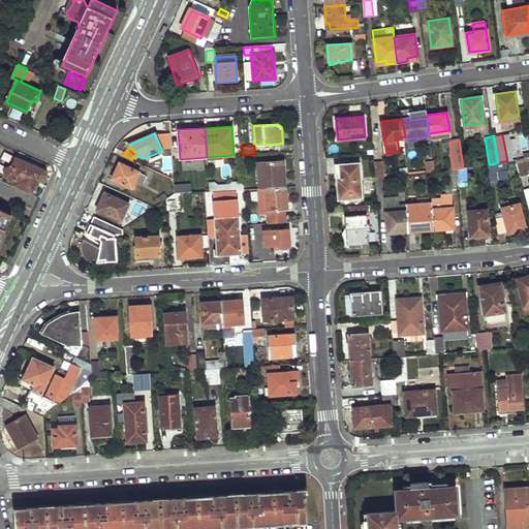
[(522,174),(528,172),(528,168),(526,157),(519,159),(522,174)]
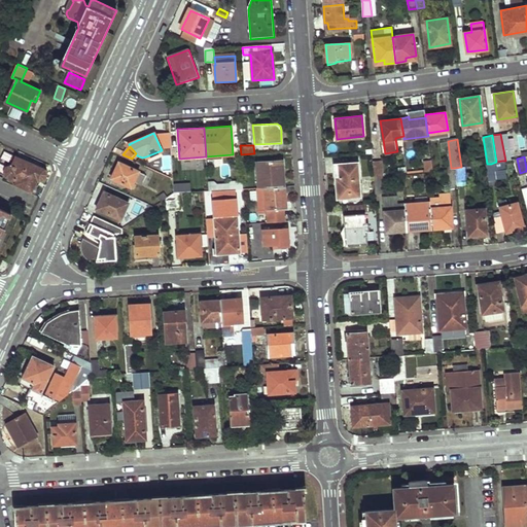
[(14,180),(13,182),(33,191),(40,178),(44,178),(46,174),(44,171),(16,157),(11,167),(9,167),(6,173),(7,176),(14,180)]
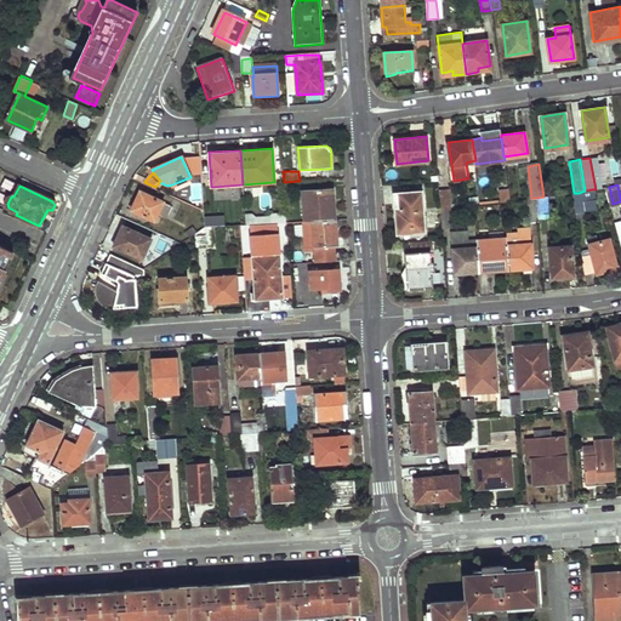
[(442,208),(451,208),(450,188),(439,189),(442,208)]
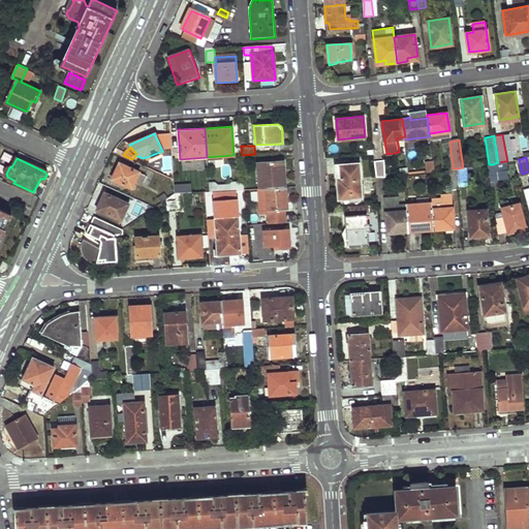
[(426,172),(434,170),(433,160),(425,161),(426,172)]
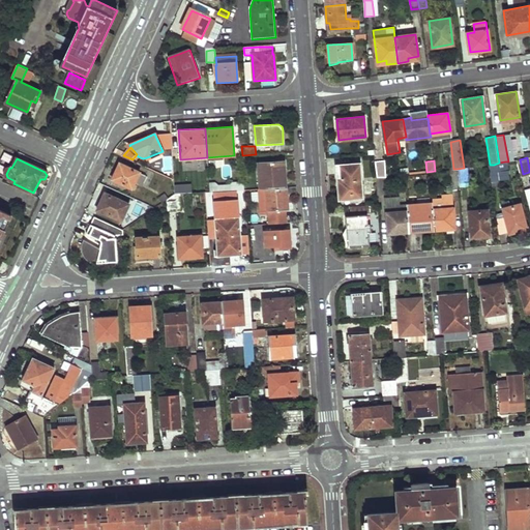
[(286,187),(284,162),(259,164),(260,188),(286,187)]
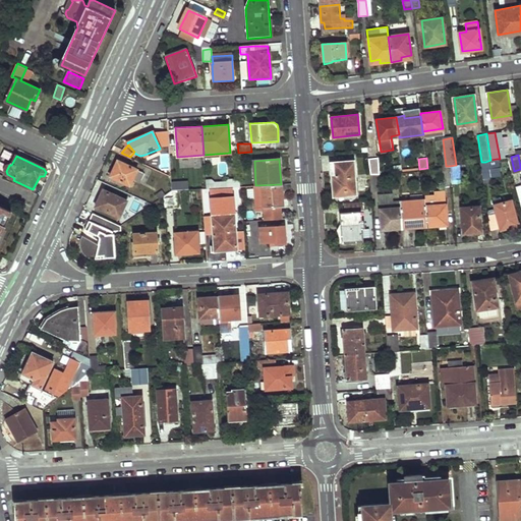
[(479,177),(499,173),(497,159),(490,160),(485,162),(481,162),(476,162),(479,177)]
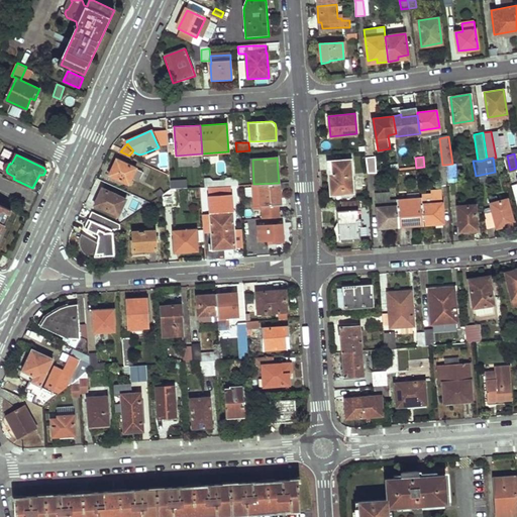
[(136,168),(118,160),(111,175),(129,183),(131,178),(137,181),(142,171),(136,168)]
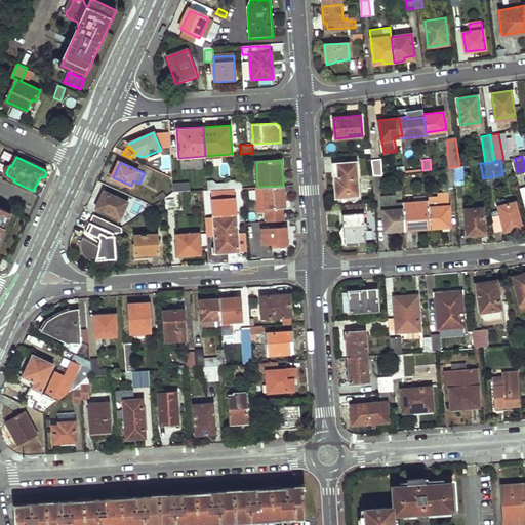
[(359,195),(356,162),(333,164),(335,187),(338,187),(339,197),(359,195)]
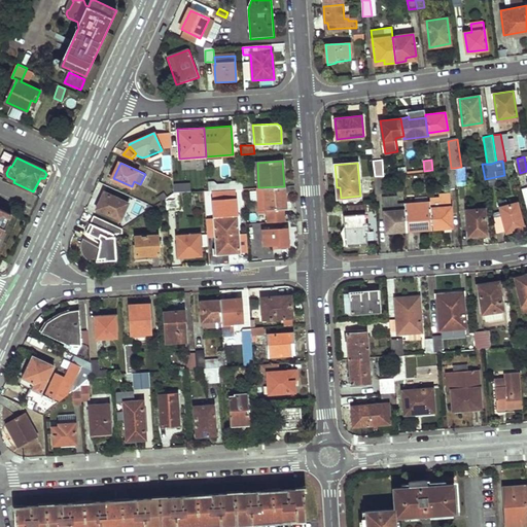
[(456,186),(464,185),(462,167),(461,167),(454,168),(456,186)]
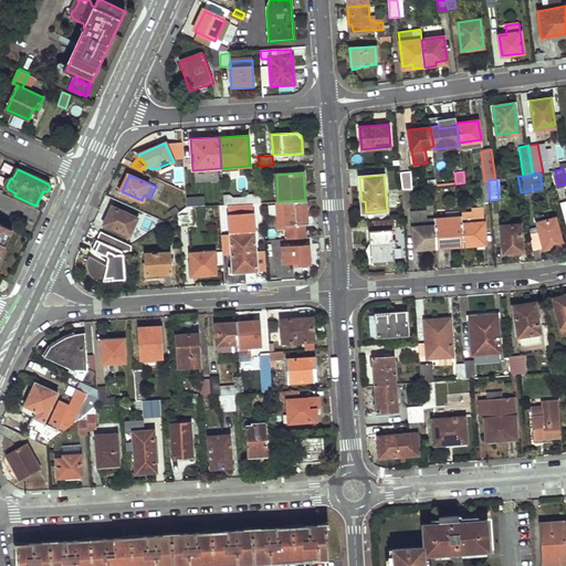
[(478,180),(480,203),(490,202),(490,200),(488,180),(484,180),(478,180)]
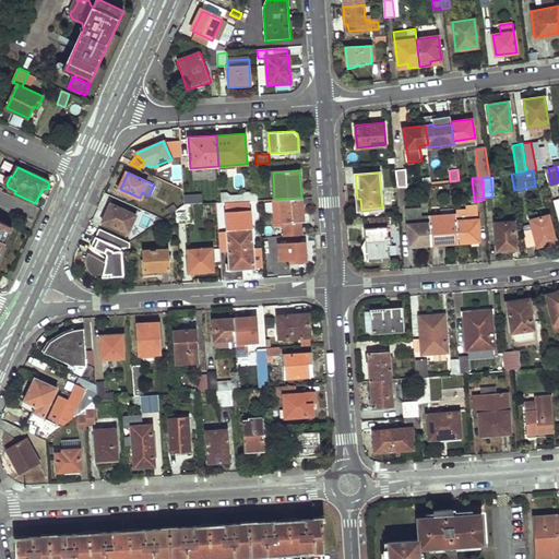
[(407,204),(406,187),(397,187),(399,205),(407,204)]
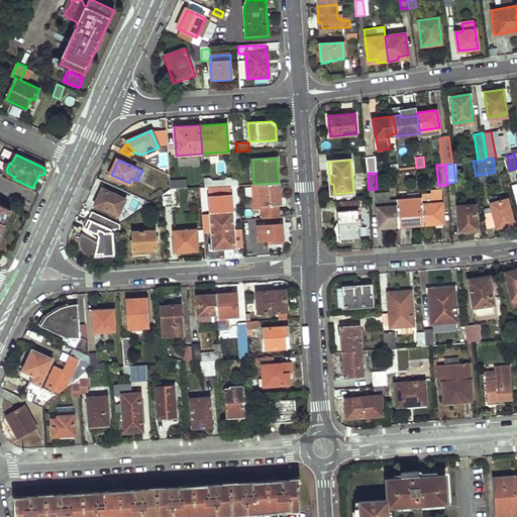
[(188,188),(187,180),(171,181),(172,189),(177,189),(188,188)]
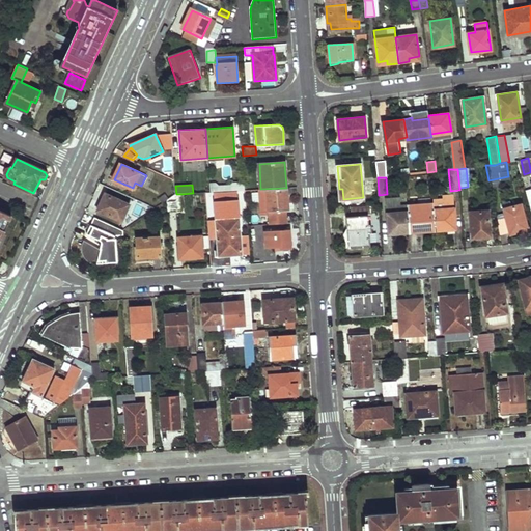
[(284,211),(287,211),(286,188),(260,189),(262,212),(263,224),(285,223),(284,211)]
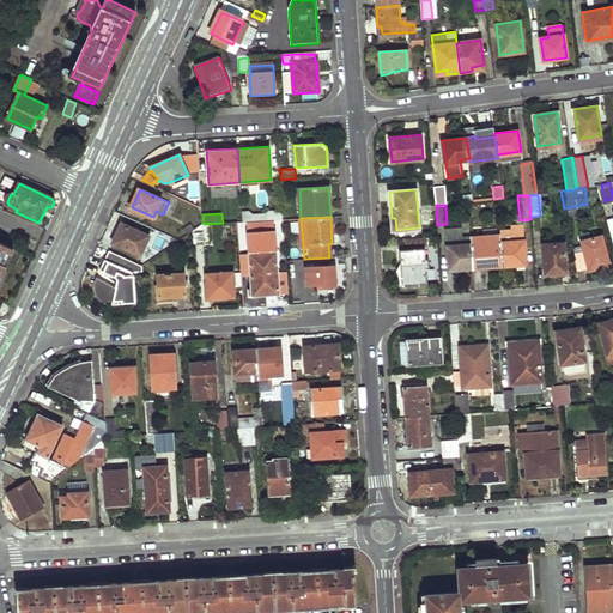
[(240,238),(265,237),(263,220),(242,222),(238,222),(240,238)]
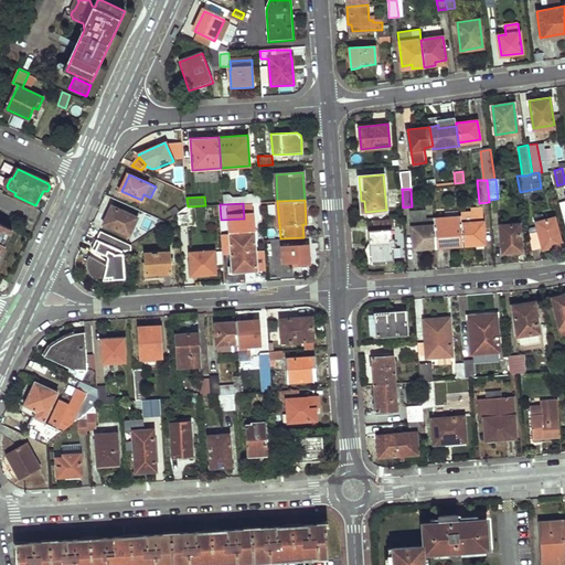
[(180,211),(176,205),(170,210),(174,215),(180,211)]
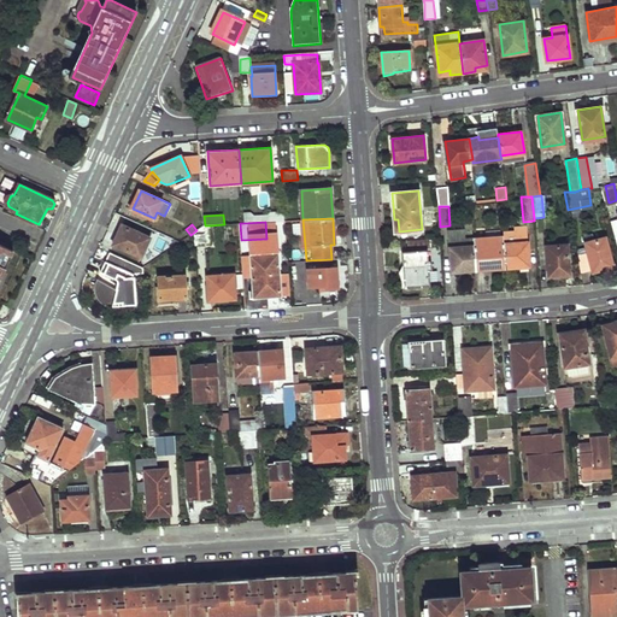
[(142,256),(150,238),(123,225),(115,244),(142,256)]
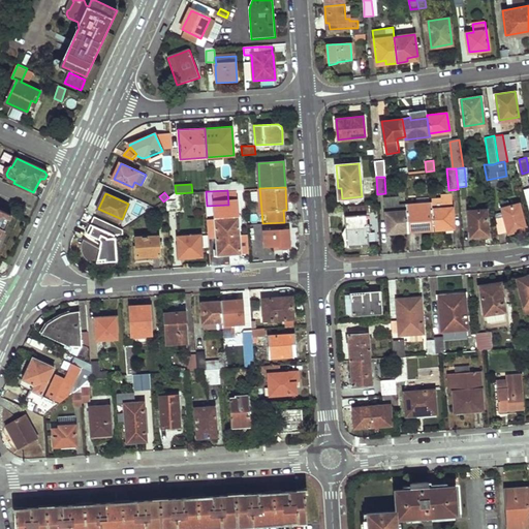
[(169,210),(181,209),(181,193),(176,193),(168,197),(169,210)]
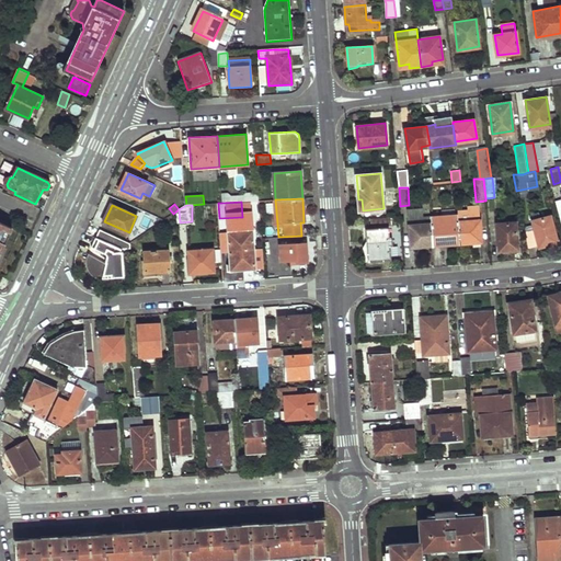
[(482,240),(480,205),(467,206),(467,208),(468,220),(459,221),(460,239),(460,242),(482,240)]
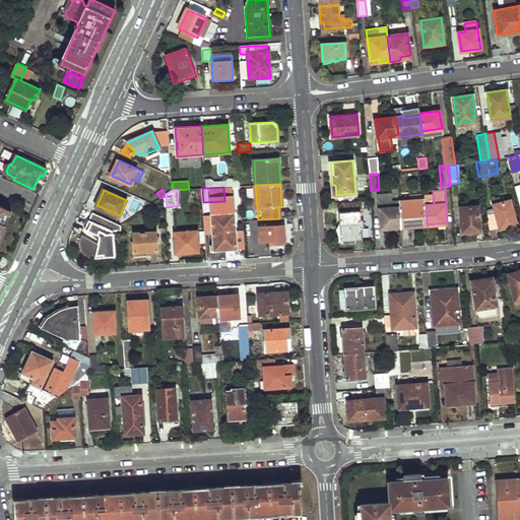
[(401,223),(399,200),(391,201),(391,193),(378,194),(381,228),(401,226),(401,223)]
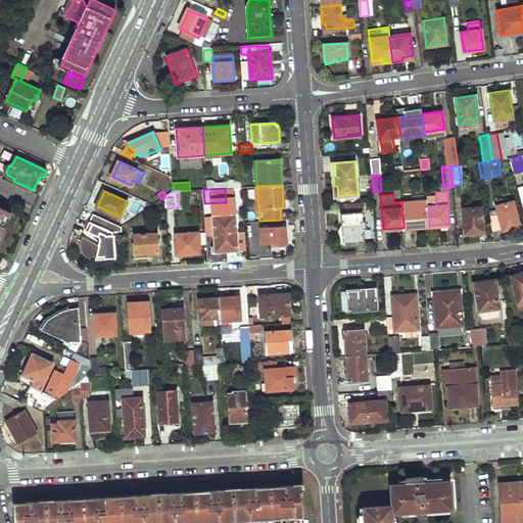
[(436,205),(435,194),(427,195),(427,199),(428,206),(436,205)]
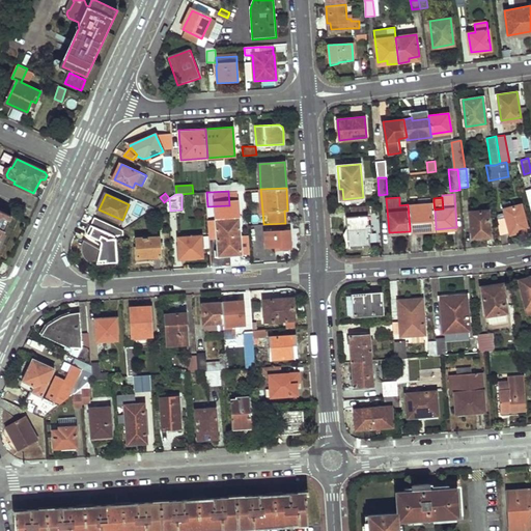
[(435,210),(434,202),(408,204),(410,228),(436,226),(435,210)]
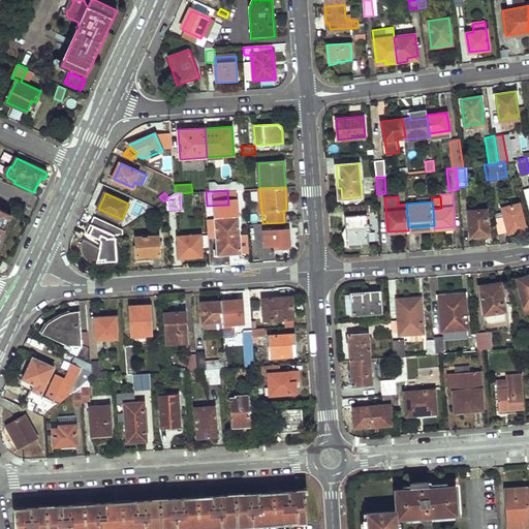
[(527,227),(521,201),(503,207),(509,231),(527,227)]
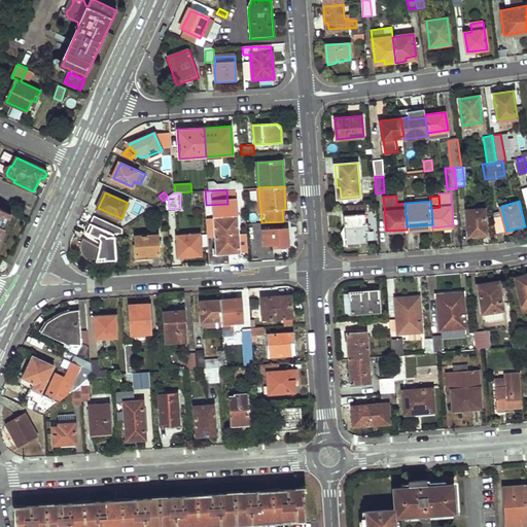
[(369,211),(367,203),(348,205),(349,213),(364,211),(369,211)]
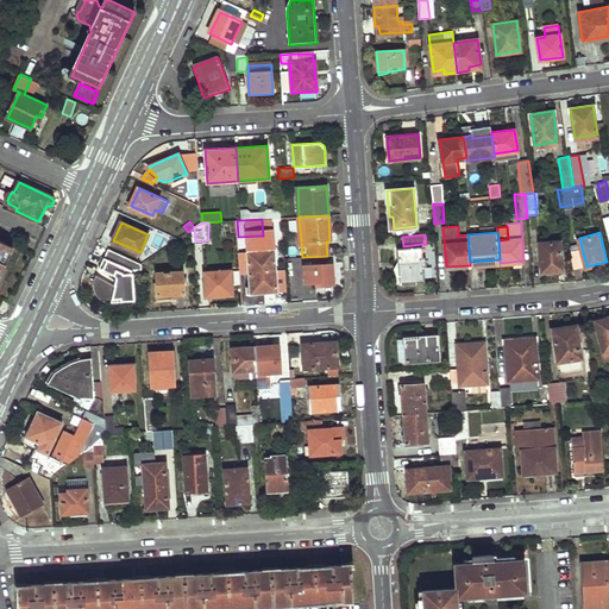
[(0,277),(14,246),(0,239),(0,277)]
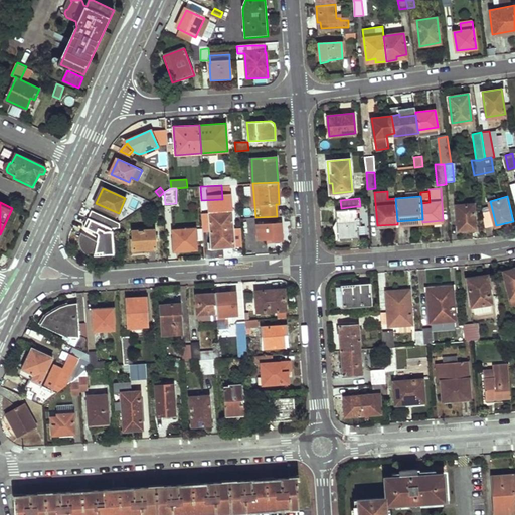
[(476,226),(473,203),(455,204),(458,228),(476,226)]
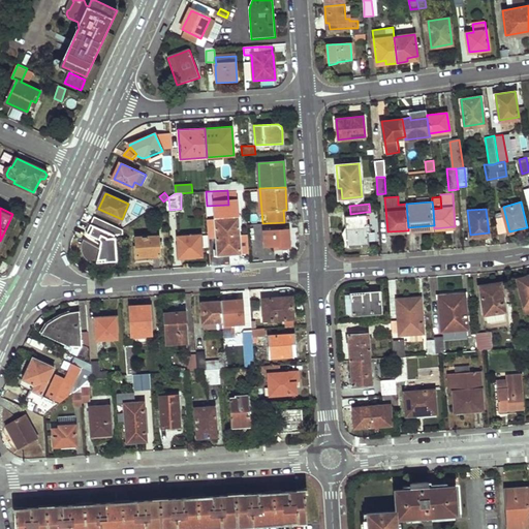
[(347,246),(368,244),(368,231),(371,231),(370,225),(367,225),(366,214),(344,216),(347,246)]
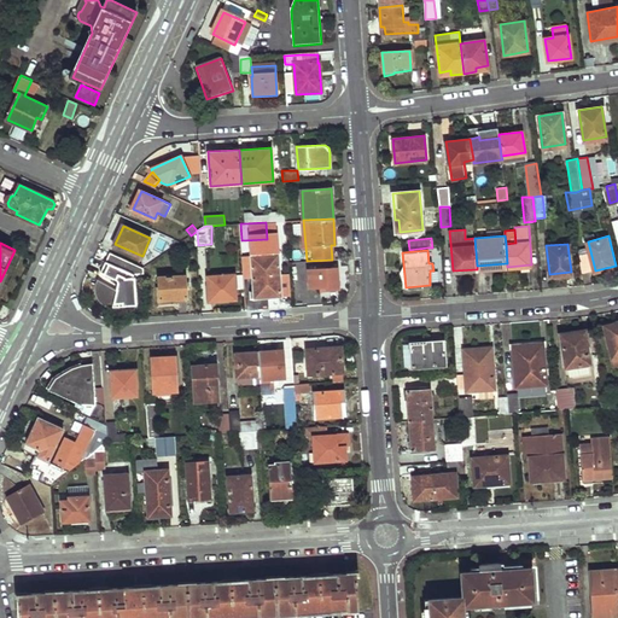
[(136,303),(135,274),(144,273),(144,267),(112,252),(108,262),(101,273),(118,281),(117,289),(98,279),(97,281),(95,285),(94,289),(94,291),(95,295),(97,298),(100,303),(104,304),(106,307),(110,307),(112,307),(136,303)]
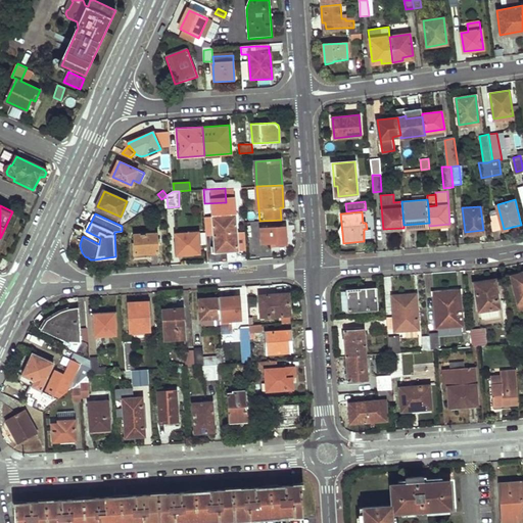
[(238,250),(236,220),(212,221),(215,251),(238,250)]
